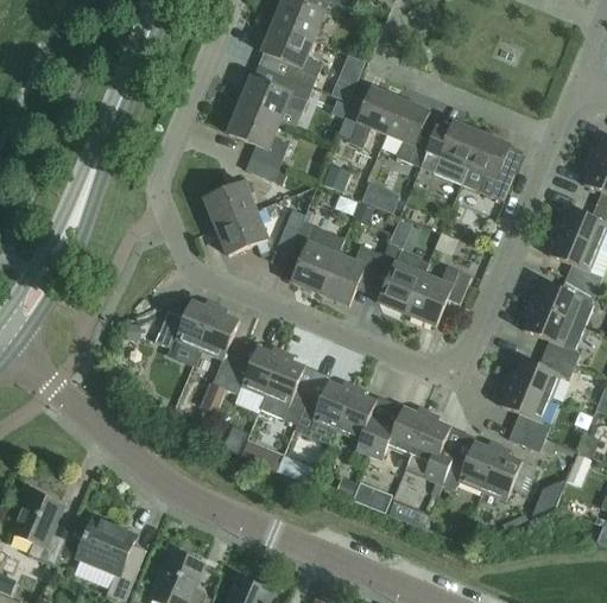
[(309,0),(308,4),(298,0),(282,0),(272,23),(313,39),(324,11),(322,10),(327,0),(330,0),(345,6),(347,0),(309,0)]
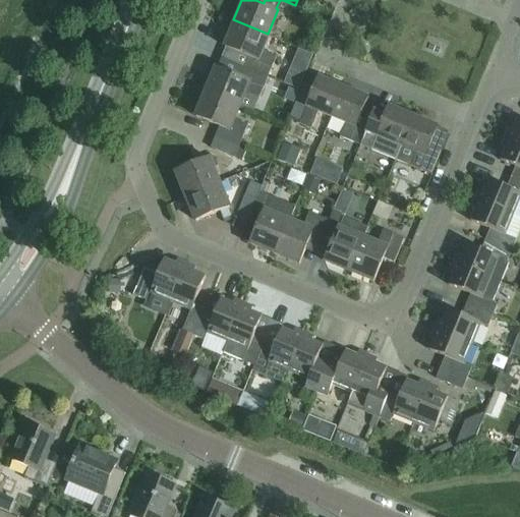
[(268,34),(233,19),(223,44),(247,54),(243,64),(267,73),(275,53),(262,48),(268,34)]
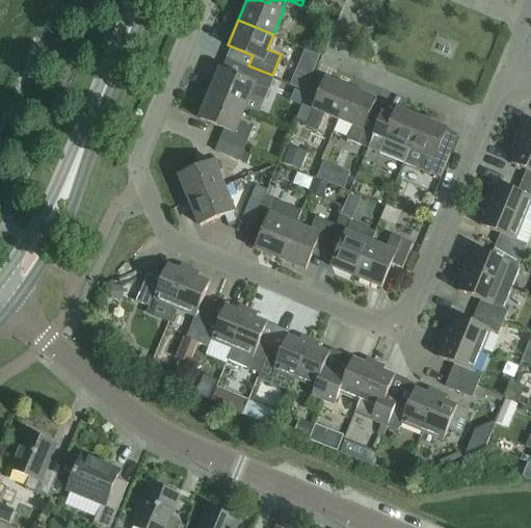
[(0,71),(1,72),(9,51),(0,46),(0,71)]
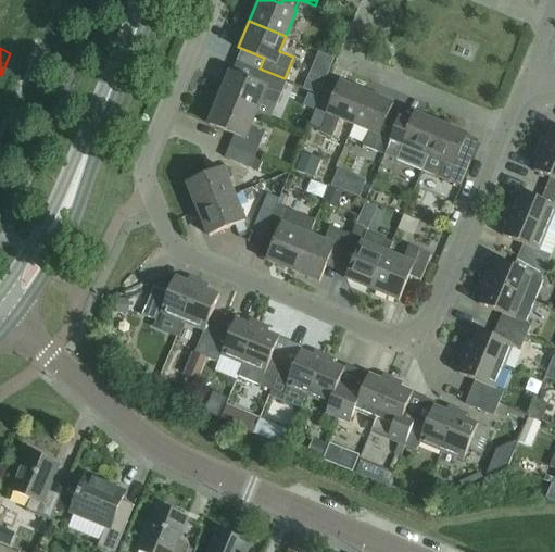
[(310,67),(302,86),(317,92),(325,74),(310,67)]
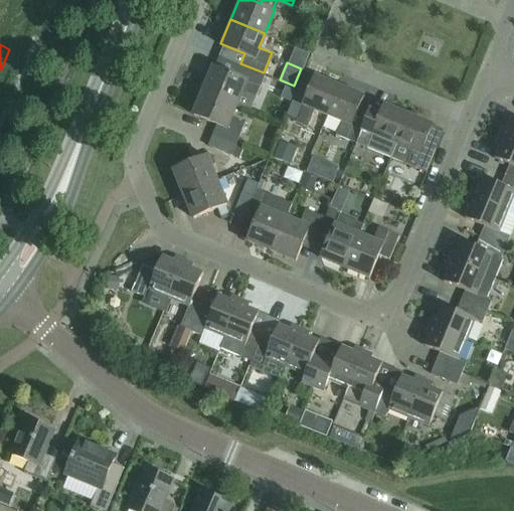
[(202,89),(235,102),(241,88),(254,93),(264,72),(240,63),(235,73),(212,64),(202,89)]
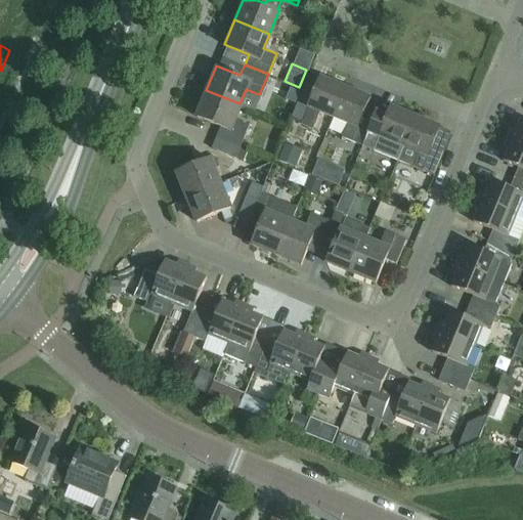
[(332,115),(344,85),(319,75),(313,90),(303,86),(291,114),(301,118),(300,121),(313,127),(320,110),(332,115)]
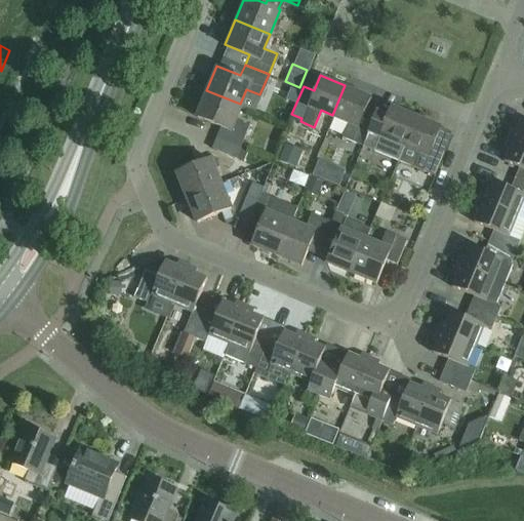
[(347,121),(341,134),(362,144),(373,115),(363,111),(369,95),(345,85),(332,115),(347,121)]
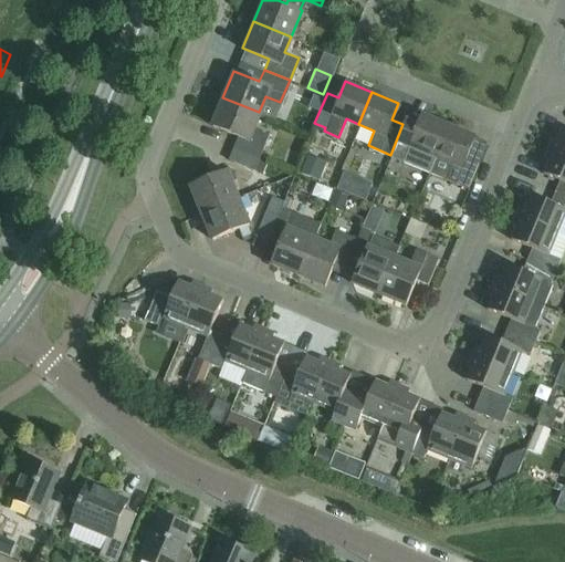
[(259,112),(222,97),(211,124),(238,134),(232,146),(258,156),(268,133),(253,127),(259,112)]
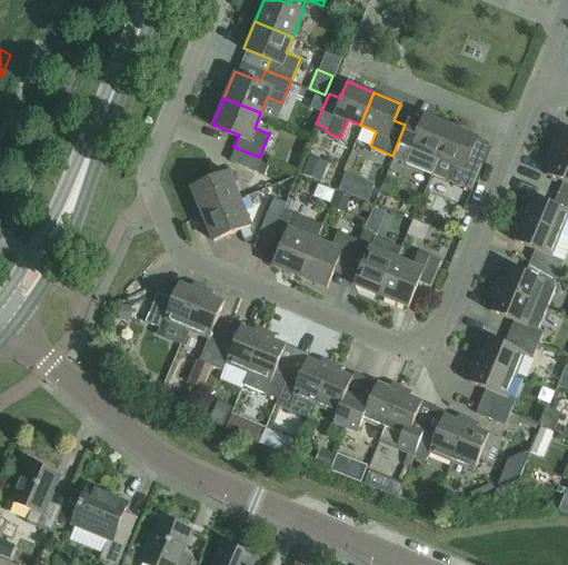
[(450,125),(424,114),(419,124),(414,121),(411,127),(405,125),(392,156),(431,171),(450,125)]
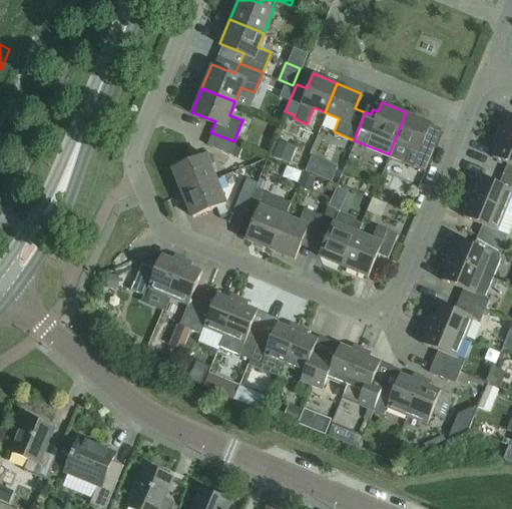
[(432,145),(422,141),(430,122),(406,112),(389,154),(423,168),(432,145)]
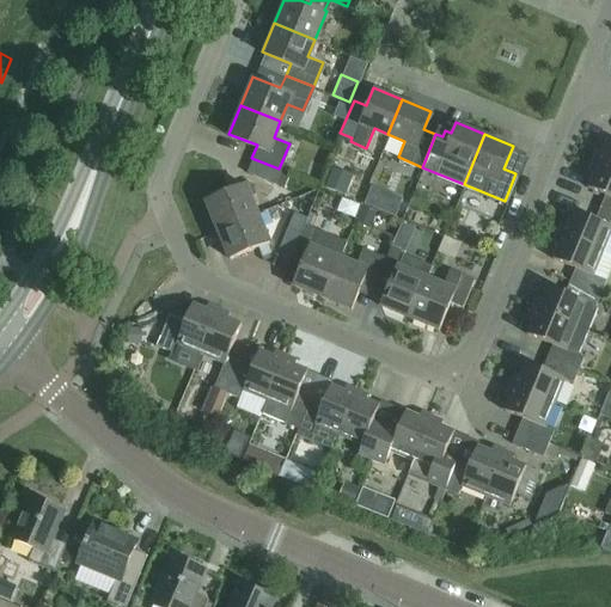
[(596,147),(592,158),(610,166),(610,138),(606,136),(602,149),(596,147)]
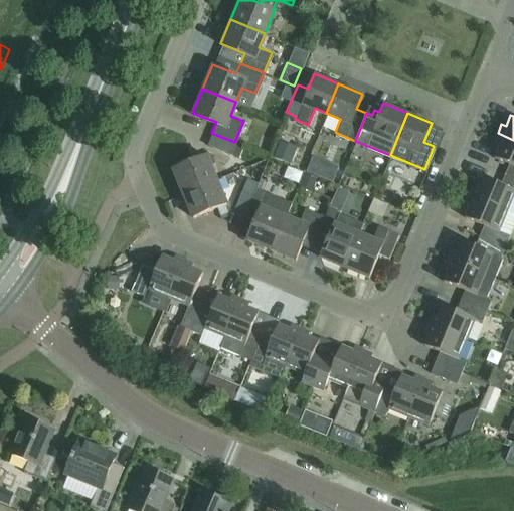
[(234,142),(211,133),(207,143),(230,153),(234,142)]
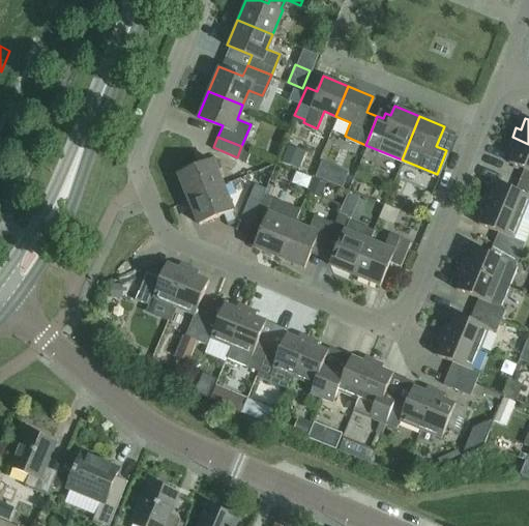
[(528,144),(512,137),(508,146),(512,148),(507,161),(523,167),(519,177),(528,181),(528,144)]
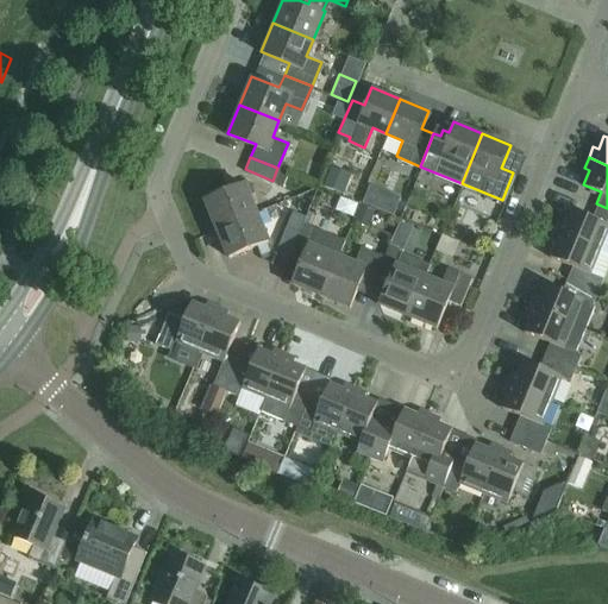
[(350,171),(330,164),(323,183),(343,192),(350,171)]
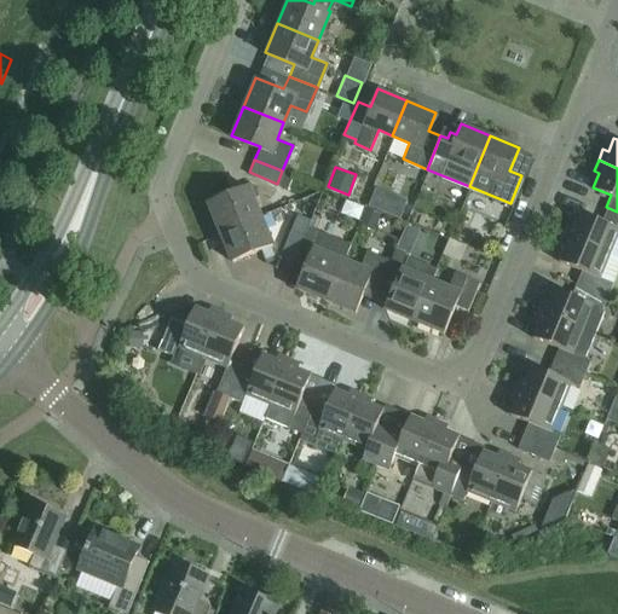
[(219,230),(259,214),(252,196),(258,193),(253,183),(207,201),(219,230)]
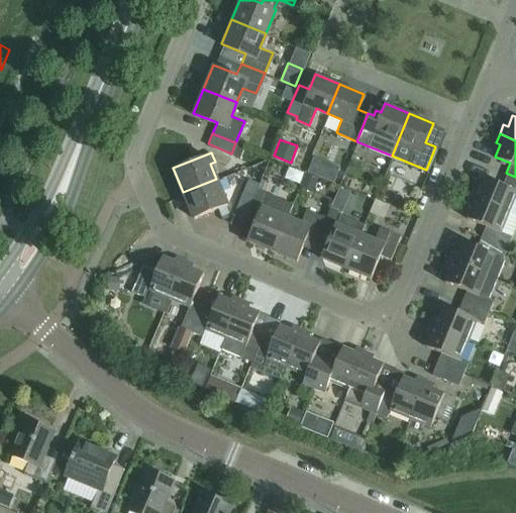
[(313,155),(306,170),(317,175),(324,160),(313,155)]
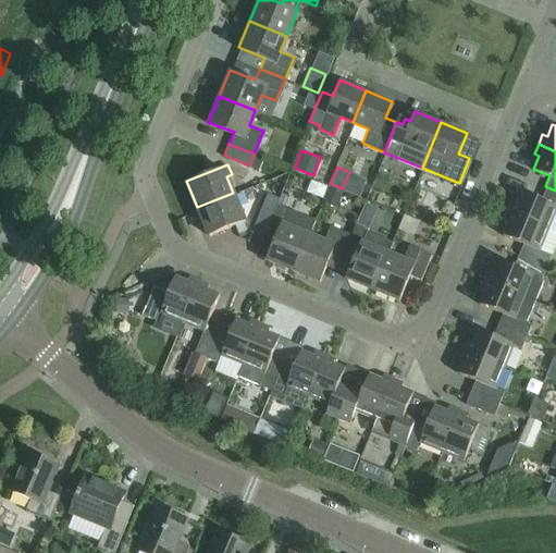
[(335,206),(341,191),(328,185),(322,200),(335,206)]
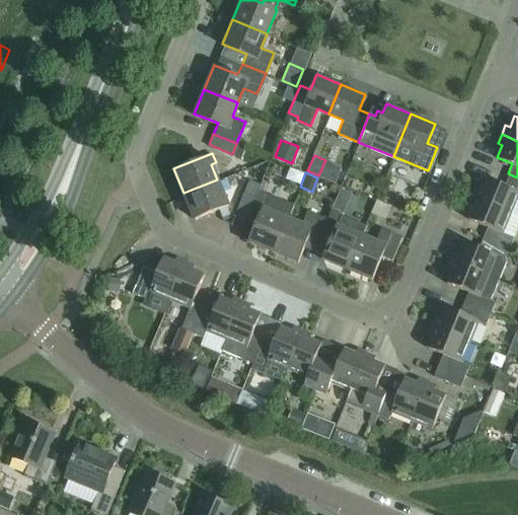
[(517,177),(508,173),(504,184),(485,176),(481,188),(475,186),(472,195),(510,211),(517,192),(517,177)]
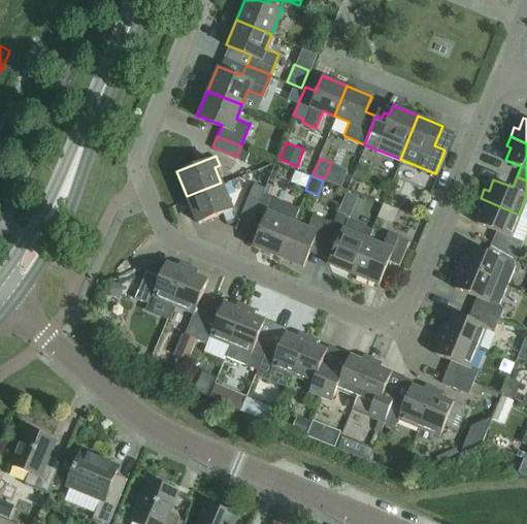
[(231,207),(221,183),(187,196),(197,221),(231,207)]
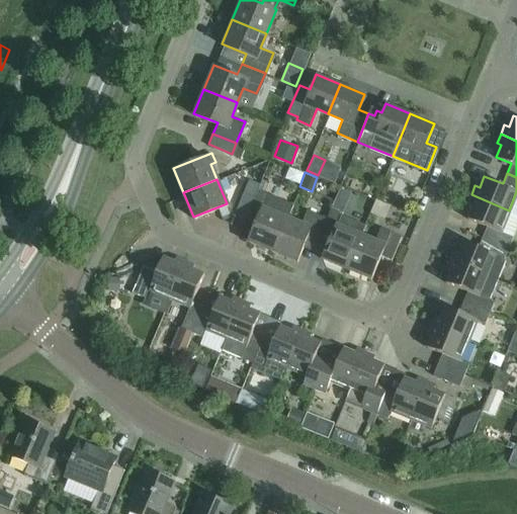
[(244,219),(238,234),(248,238),(248,240),(272,249),(285,216),(286,217),(292,202),(256,188),(253,195),(244,219)]
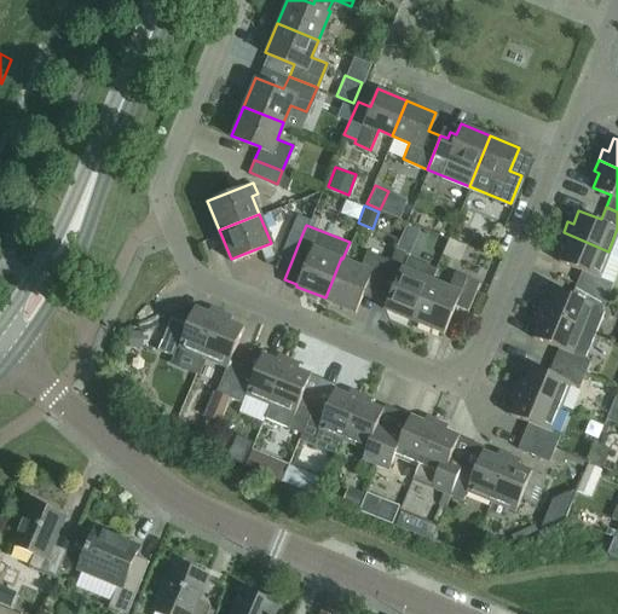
[(278,256),(292,261),(302,233),(290,229),(278,256)]
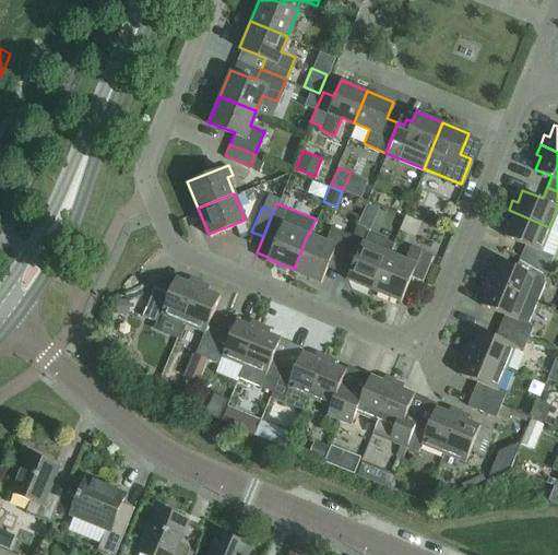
[(520,254),(548,266),(553,254),(541,249),(549,227),(509,210),(505,220),(509,222),(503,234),(524,243),(520,254)]
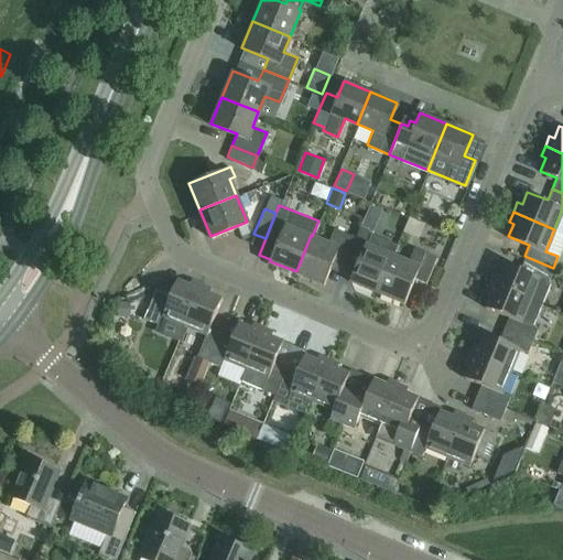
[(350,280),(377,291),(391,255),(366,244),(371,229),(360,224),(355,236),(349,249),(340,272),(352,277),(350,280)]
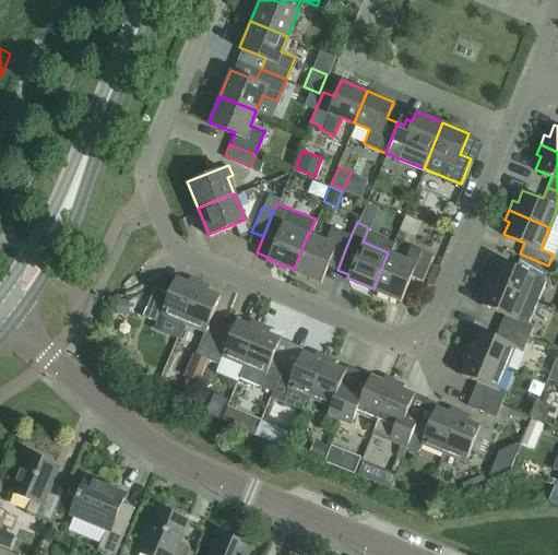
[(325,264),(337,270),(346,247),(352,234),(330,225),(324,239),(309,234),(308,233),(294,269),(320,280),(325,264)]
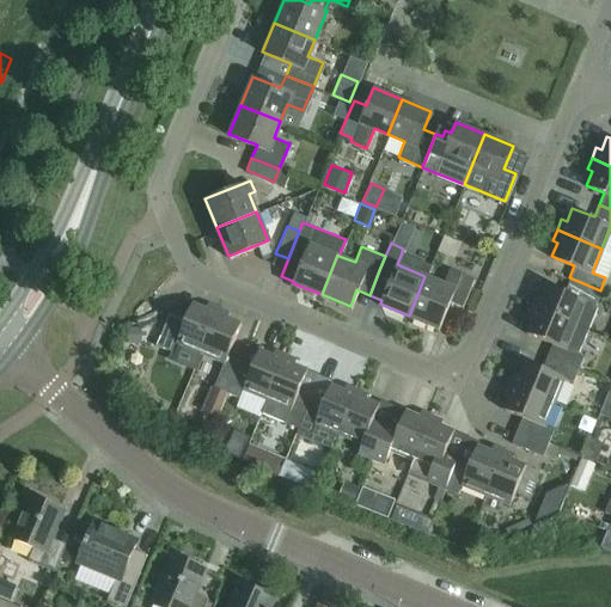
[(425,276),(409,316),(438,327),(448,299),(462,305),(472,277),(448,267),(443,282),(425,276)]
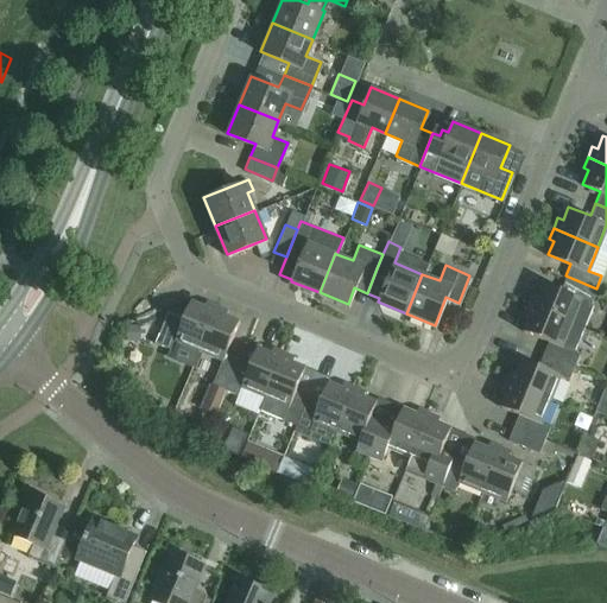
[(138,298),(146,281),(136,275),(127,292),(138,298)]
